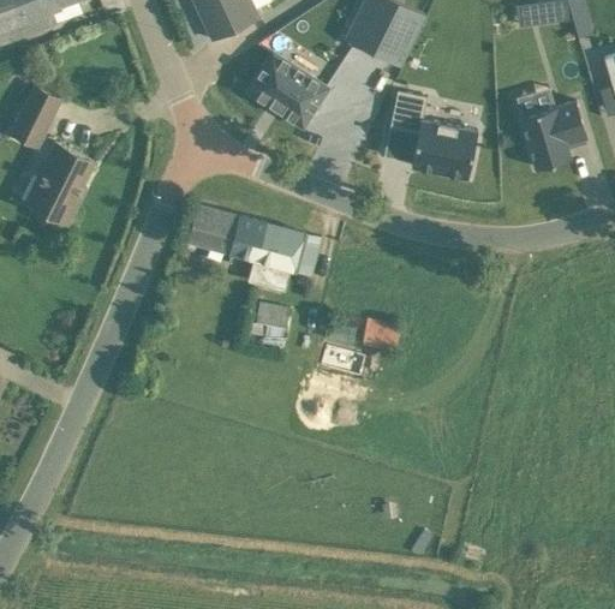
[(0,0),(0,47),(58,27),(52,12),(77,4),(85,0),(0,0)]
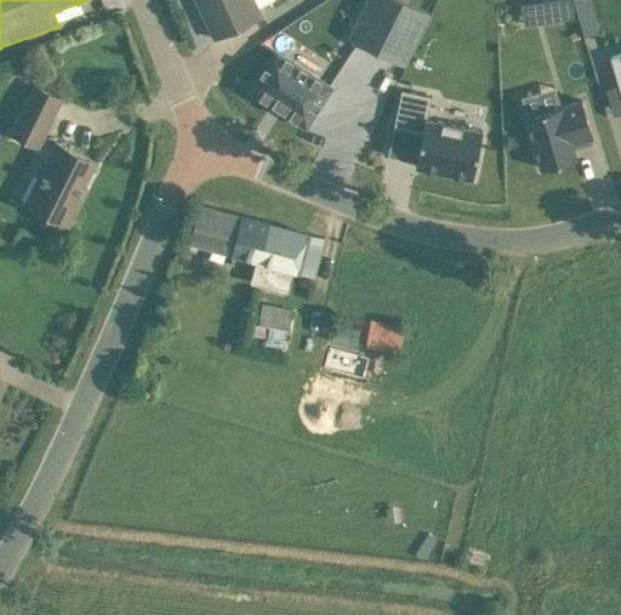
[(193,0),(214,44),(263,20),(258,11),(252,0),(193,0)]
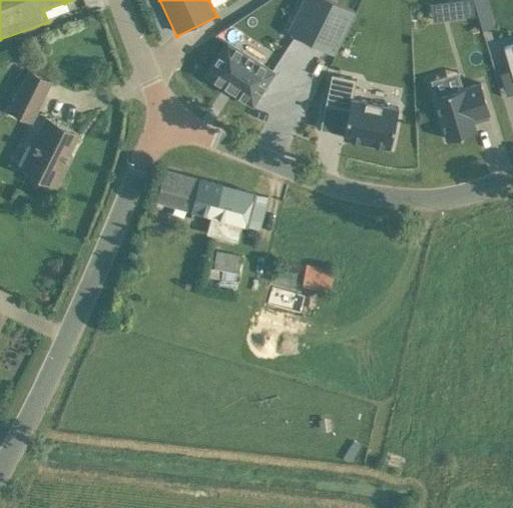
[(352,0),(307,0),(297,21),(342,43),(361,5),(352,0)]
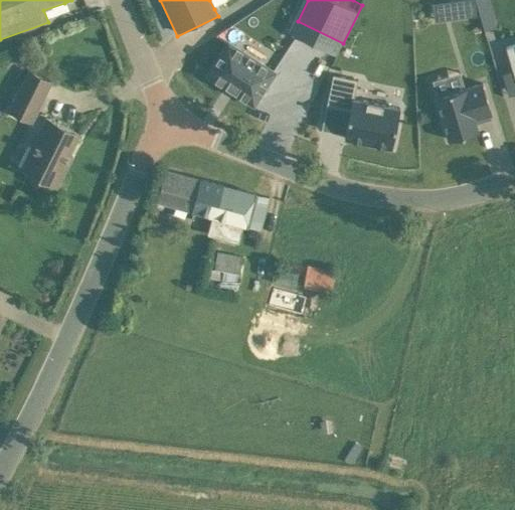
[(475,1),(457,4),(460,22),(477,19),(475,1)]
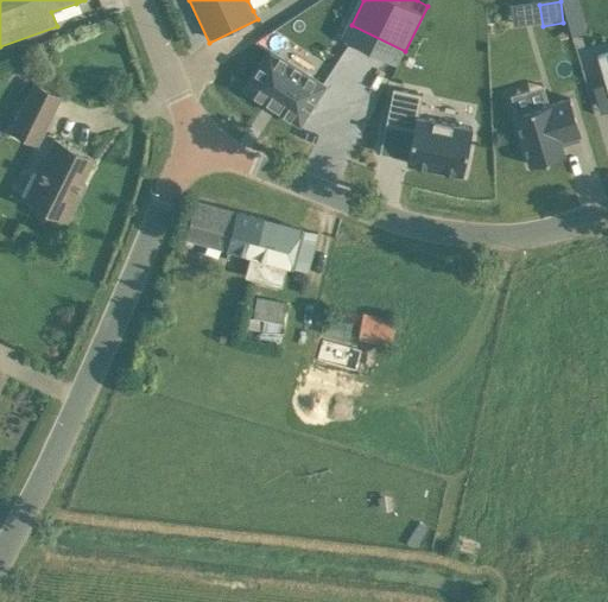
[(607,56),(597,61),(607,96),(607,56)]
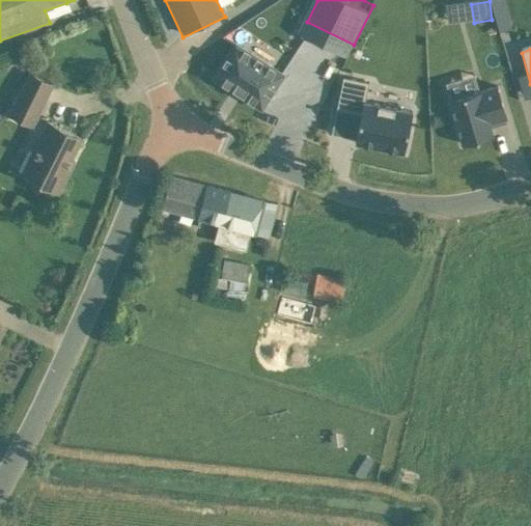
[(242,99),(259,111),(280,79),(234,50),(215,81),(232,93),(232,94),(241,101),(242,99)]
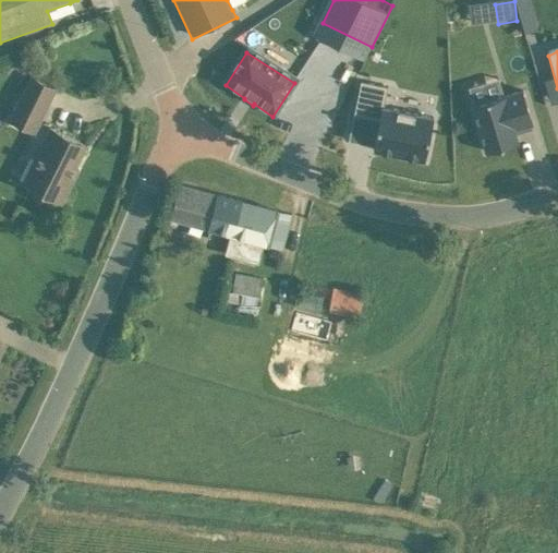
[(56,93),(32,81),(10,123),(34,135),(56,93)]
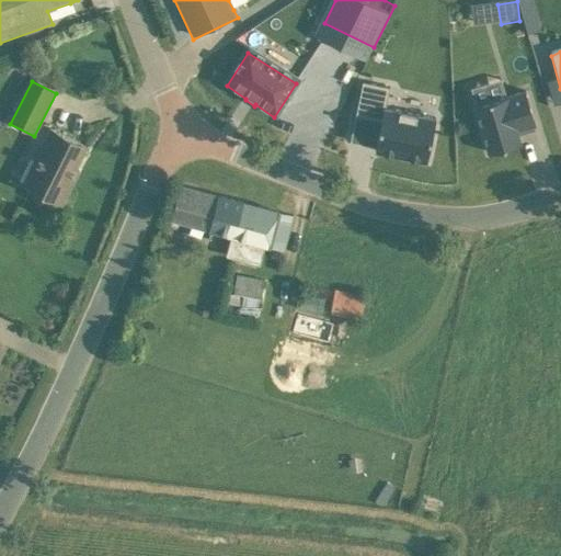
[(381,124),(375,154),(426,165),(435,122),(386,111),(390,90),(363,84),(355,118),(381,124)]
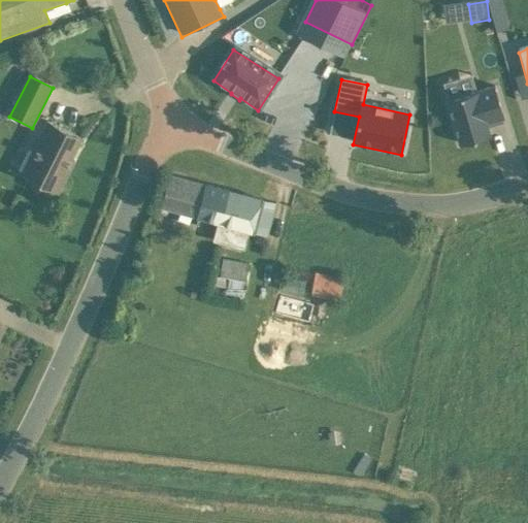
[(486,126),(502,121),(504,121),(495,89),(448,103),(460,146),(490,138),(488,130),(486,126)]
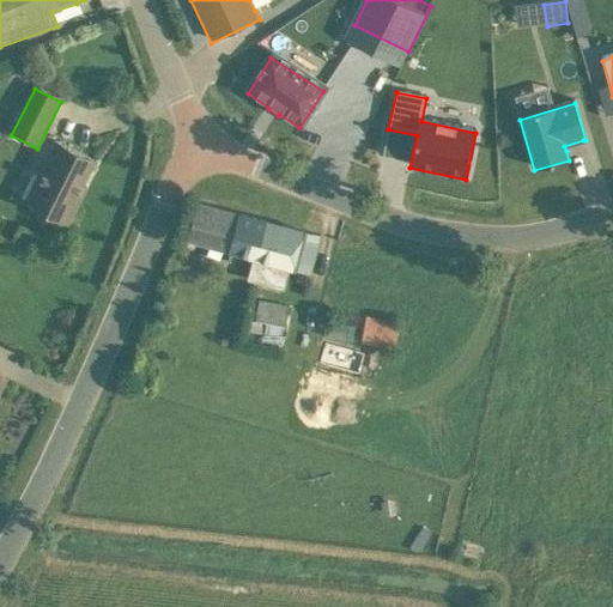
[(93,163),(55,145),(38,178),(46,182),(32,208),(67,225),(77,206),(76,200),(93,163)]
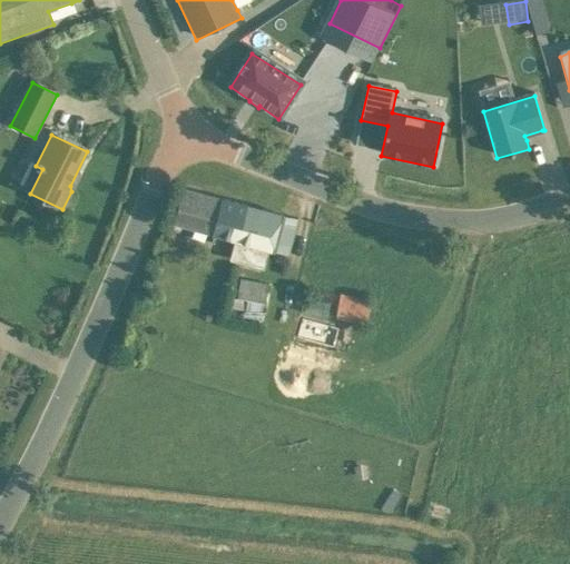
[(297,223),(183,193),(174,226),(287,257),(297,223)]
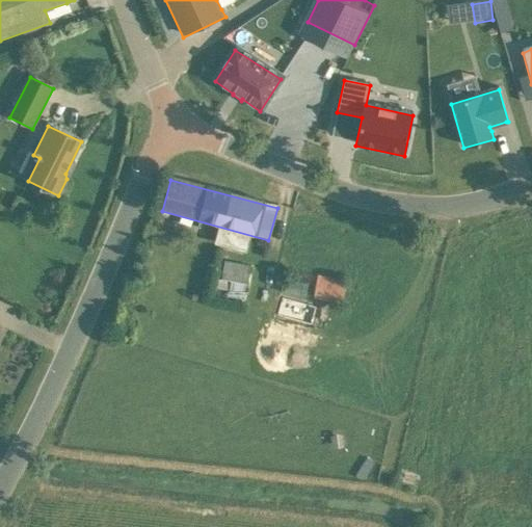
[(212,294),(242,298),(246,267),(217,263),(212,294)]
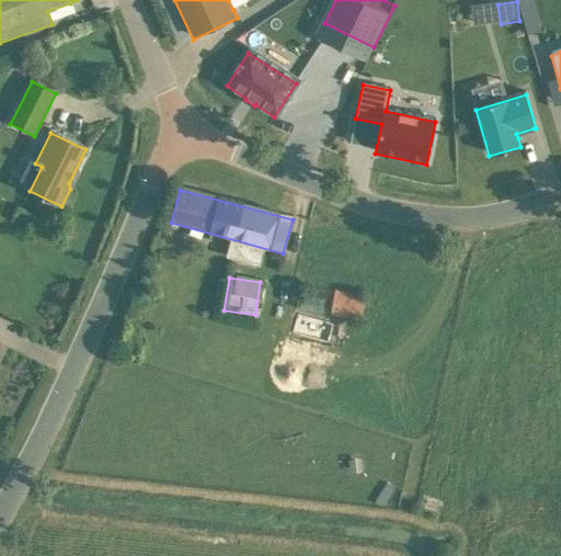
[(335,294),(331,316),(361,321),(365,301),(335,294)]
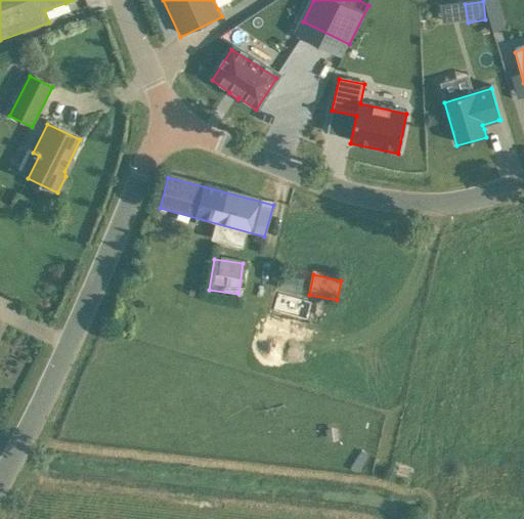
[(361,453),(350,472),(358,477),(369,459),(361,453)]
